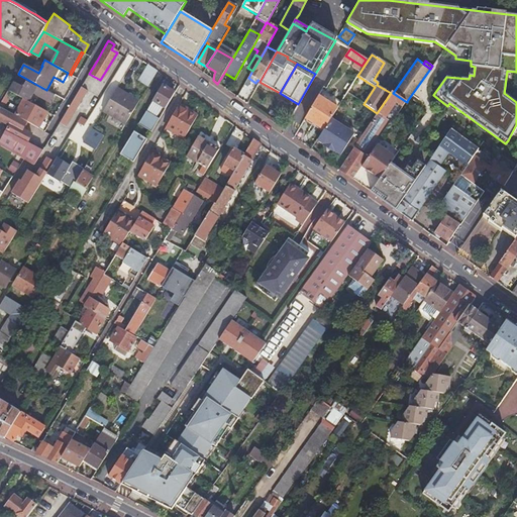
[(138,81),(148,87),(158,72),(147,65),(138,81)]
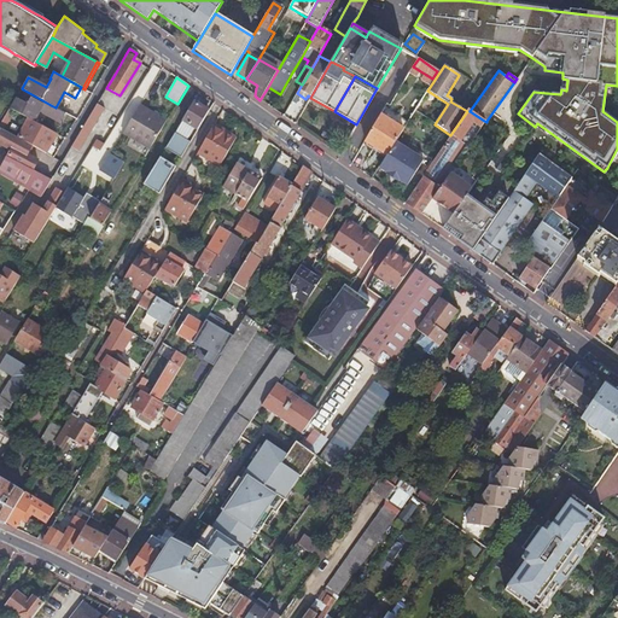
[(34,121),(45,104),(31,97),(28,104),(25,103),(24,104),(16,99),(11,109),(12,109),(16,111),(29,118),(33,121),(34,121)]
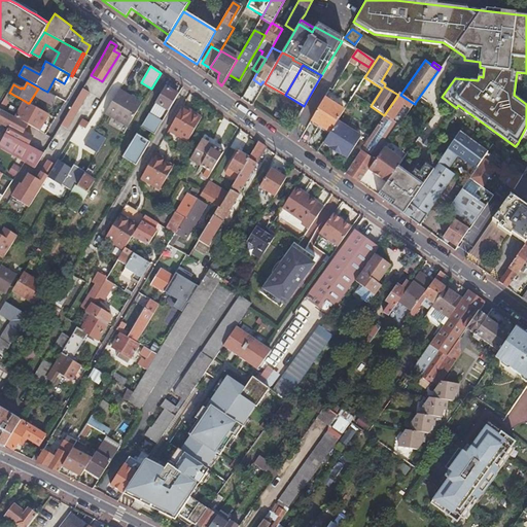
[(178,95),(165,86),(149,113),(160,119),(166,108),(169,110),(178,95)]
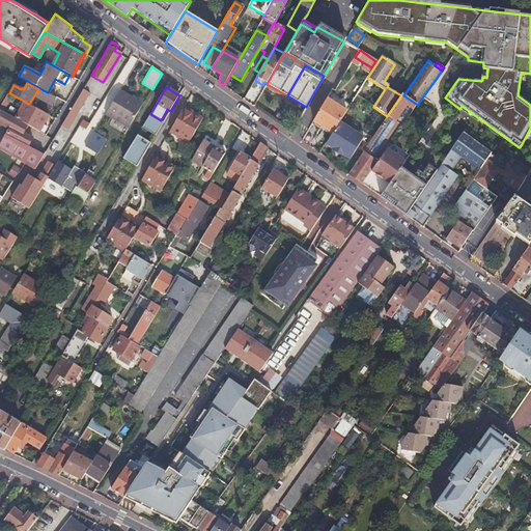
[(83,89),(60,126),(66,130),(88,93),(83,89)]
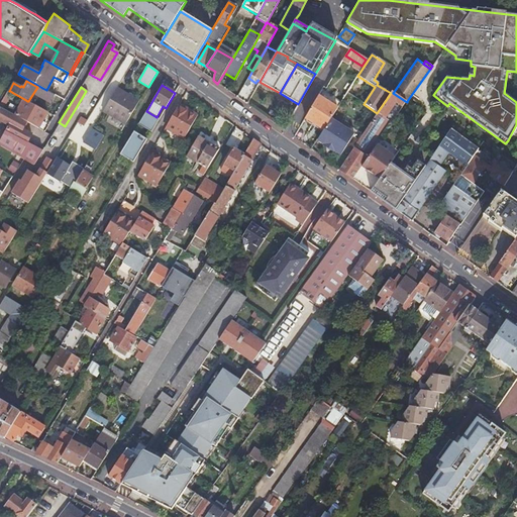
[(46,90),(42,88),(38,94),(44,97),(43,98),(58,106),(62,99),(46,90)]
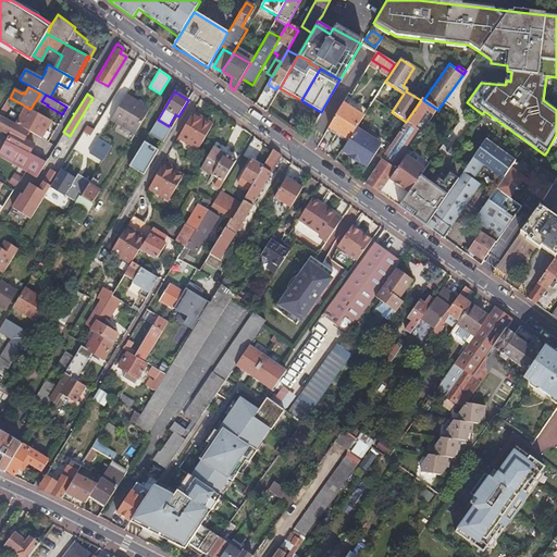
[(110,120),(124,127),(139,102),(125,95),(110,120)]
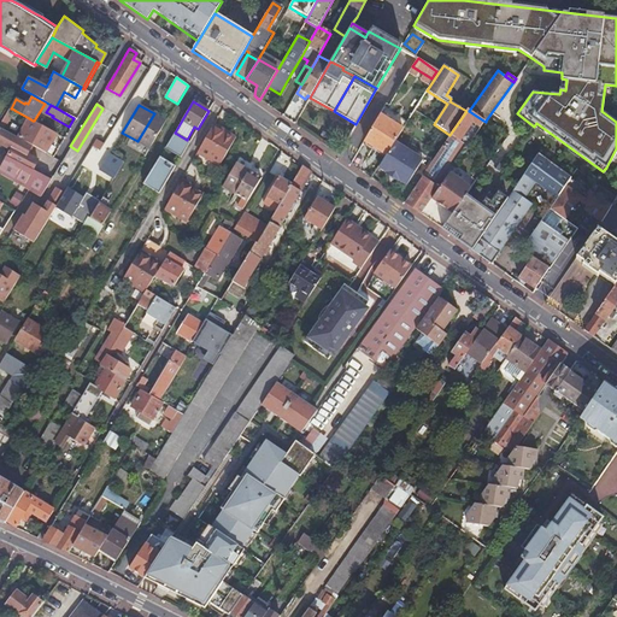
[(0,127),(4,130),(16,111),(12,109),(11,109),(10,107),(9,110),(7,111),(0,123),(0,127)]
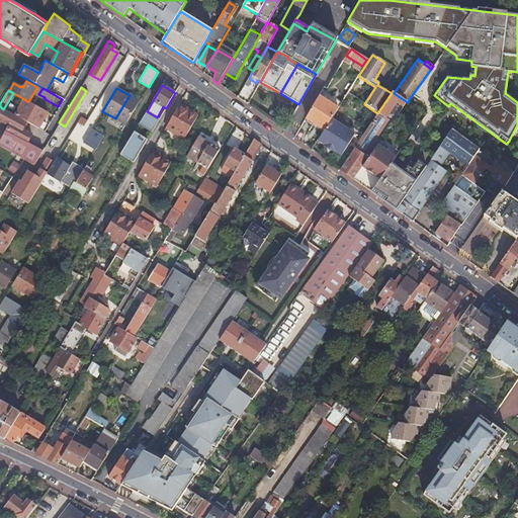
[(319,97),(306,118),(324,131),(331,119),(338,109),(341,103),(322,92),(319,97)]
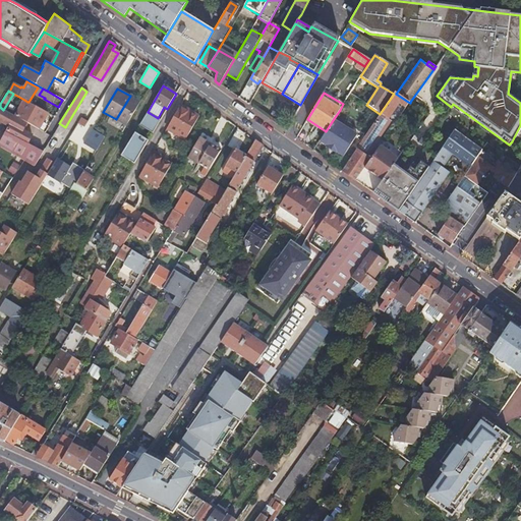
[(353,155),(342,171),(354,180),(370,158),(367,156),(391,121),(389,120),(399,105),(404,108),(408,102),(396,94),(395,93),(394,94),(380,114),(371,127),(355,152),(353,155)]
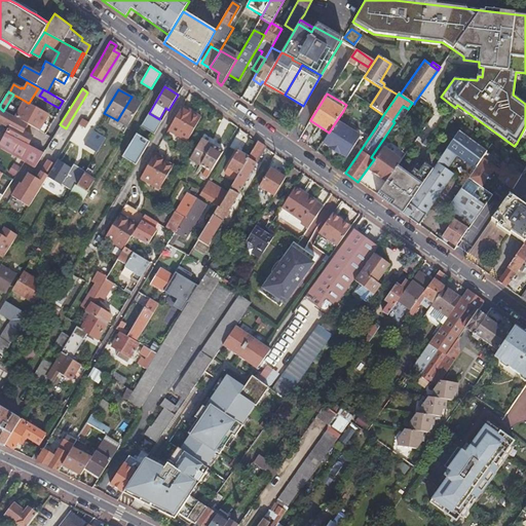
[(117,120),(127,126),(142,103),(132,97),(117,120)]
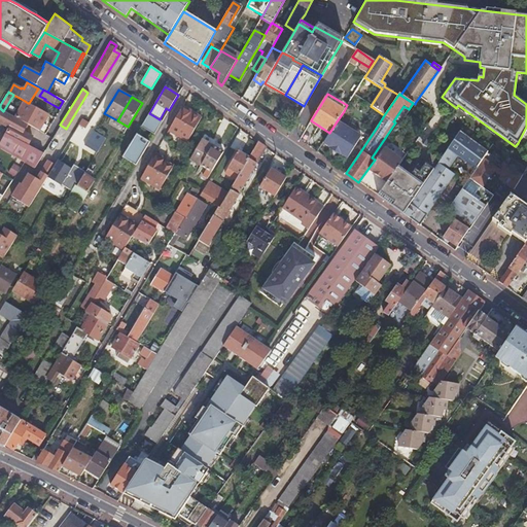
[(25,101),(15,117),(20,120),(27,124),(38,131),(45,119),(48,114),(44,112),(39,109),(29,103),(28,103),(25,101)]
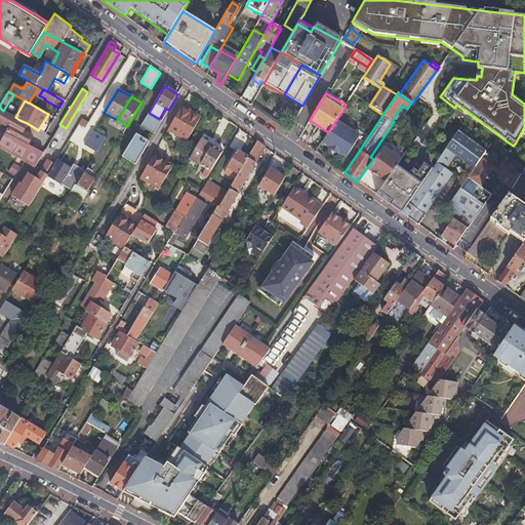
[(195,124),(198,119),(189,114),(190,113),(179,107),(168,128),(187,138),(195,124)]
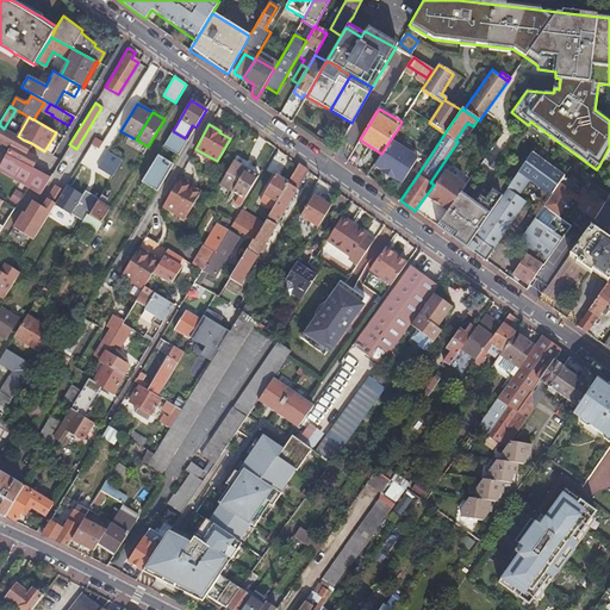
[(0,142),(11,148),(0,167),(0,169),(27,187),(39,194),(49,178),(31,168),(37,159),(26,153),(31,143),(23,139),(4,129),(0,125),(0,142)]
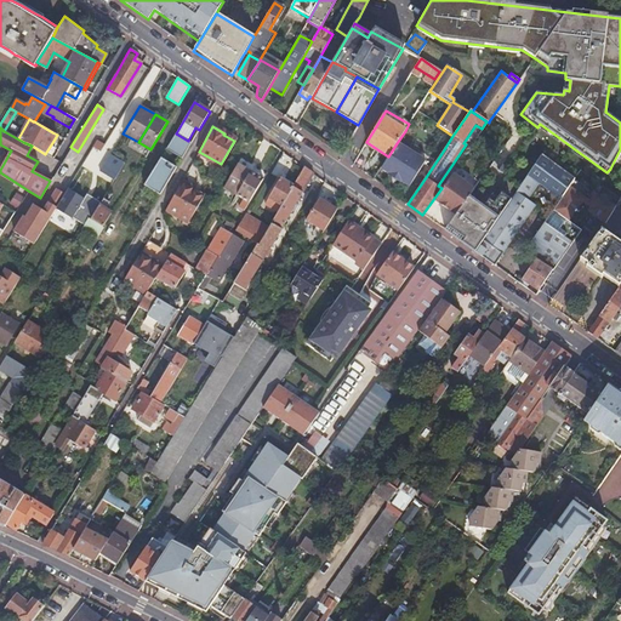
[(176,134),(166,149),(182,158),(192,142),(188,141),(176,134)]
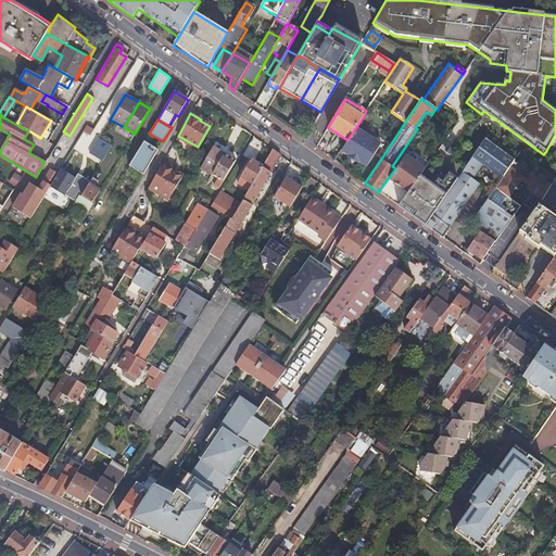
[(301,125),(291,119),(288,125),(298,130),(301,125)]
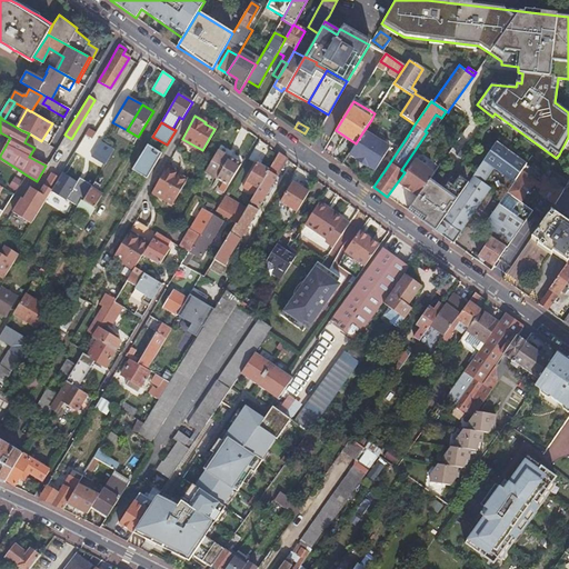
[(85,137),(91,140),(96,133),(89,130),(85,137)]
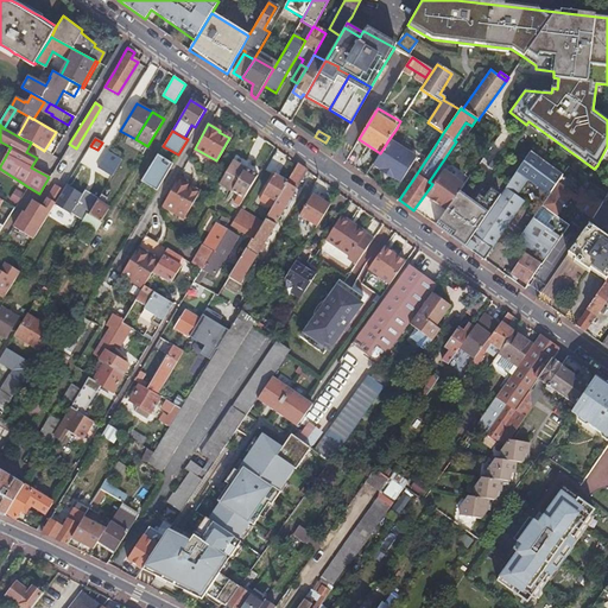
[(359,139),(356,143),(379,156),(380,153),(359,139)]
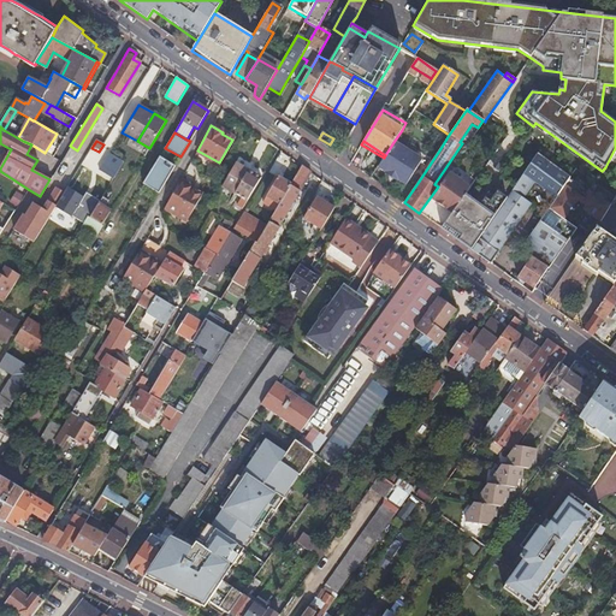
[(421,160),(394,142),(385,155),(384,158),(378,167),(385,173),(385,175),(397,182),(397,181),(406,185),(421,160)]
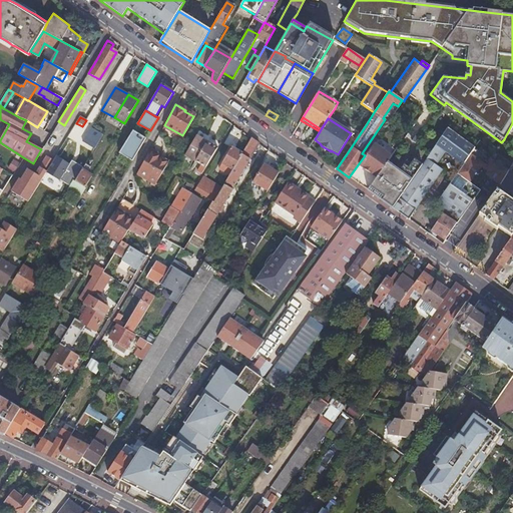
[(427,158),(436,164),(445,151),(450,155),(463,164),(473,148),(474,147),(448,128),(440,138),(428,156),(427,158)]
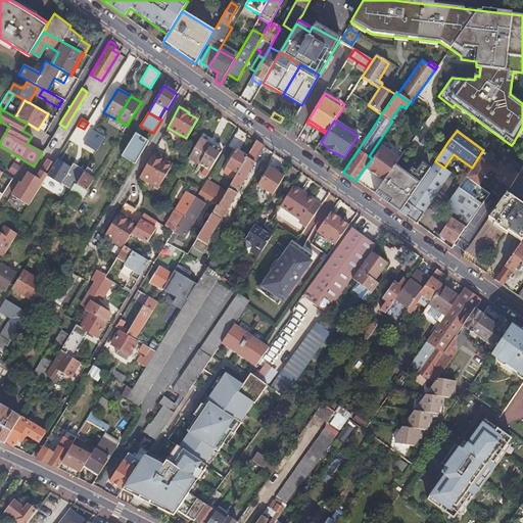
[(91,140),(100,143),(103,135),(94,132),(91,140)]
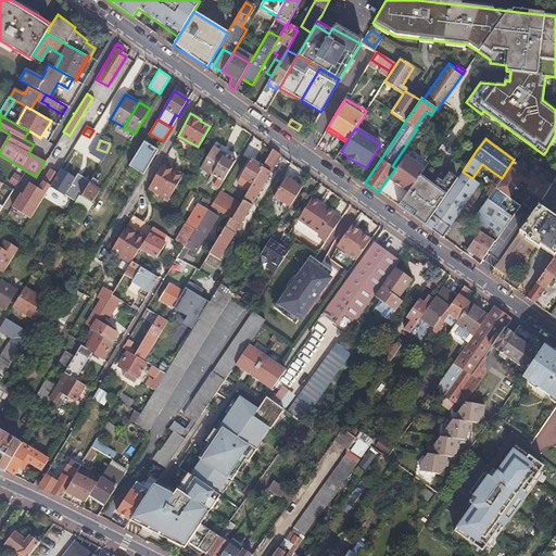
[(158,150),(143,141),(129,165),(143,174),(158,150)]
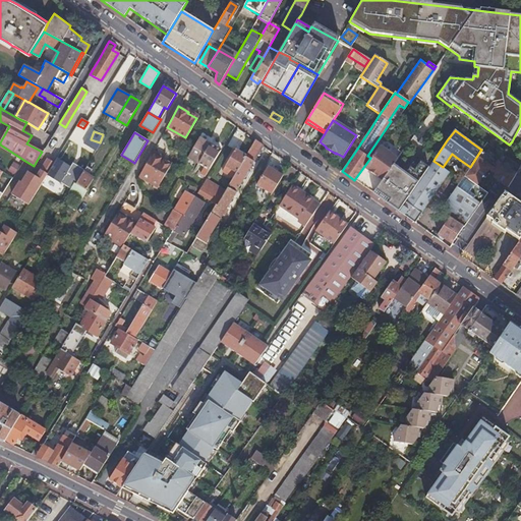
[(205,177),(221,151),(198,138),(187,158),(199,165),(205,168),(200,174),(205,177)]
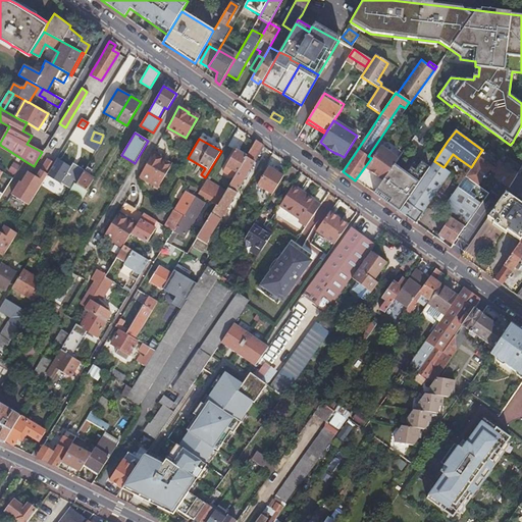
[(255,160),(263,146),(255,141),(246,157),(233,178),(229,186),(238,191),(246,177),(249,172),(254,162),(255,160)]
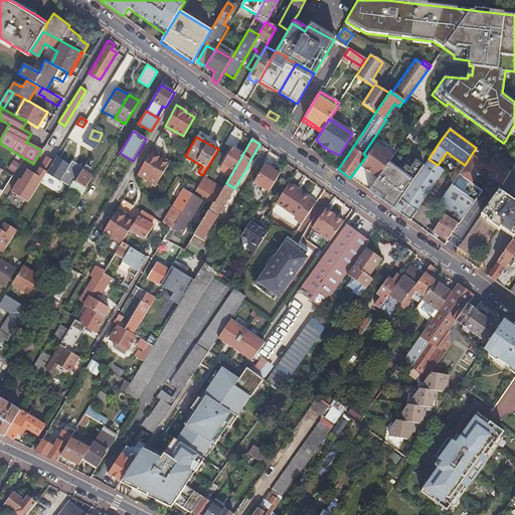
[(375,145),(359,166),(377,179),(388,163),(392,157),(375,145)]
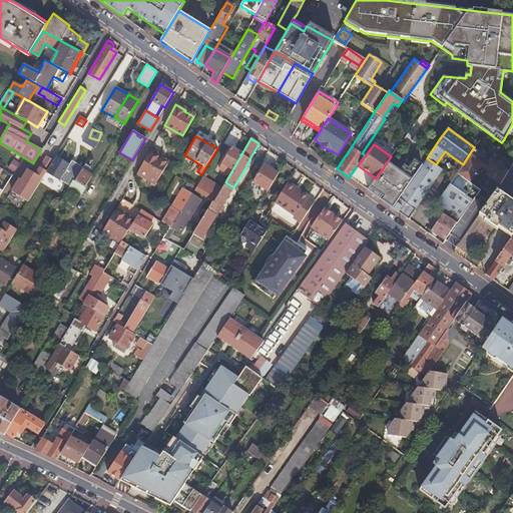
[(229,175),(241,154),(230,148),(218,168),(229,175)]
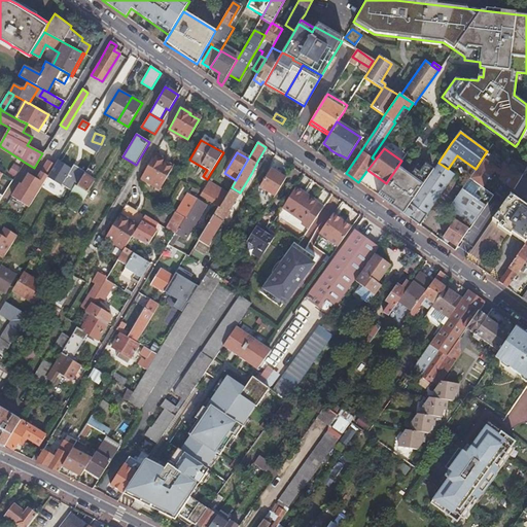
[(514,189),(522,175),(511,169),(503,164),(502,165),(486,152),(476,169),(468,179),(482,187),(494,171),(500,176),(498,178),(514,189)]
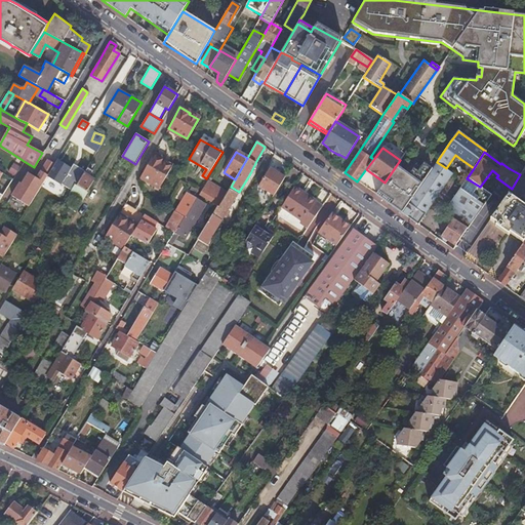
[(140,175),(160,187),(163,182),(171,167),(162,162),(163,160),(153,154),(140,175)]
